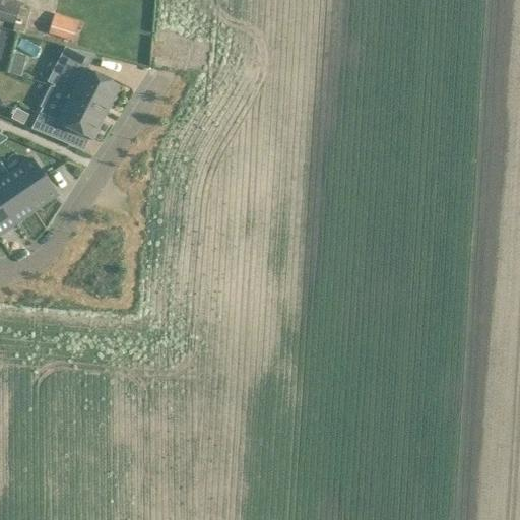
[(0,0),(0,20),(15,25),(13,29),(24,33),(30,11),(20,8),(21,3),(10,0),(0,0)]
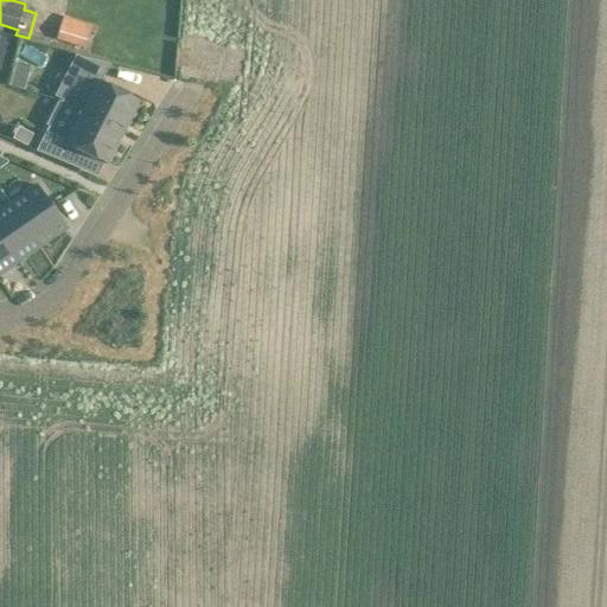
[(63,17),(56,40),(84,50),(91,25),(63,17)]
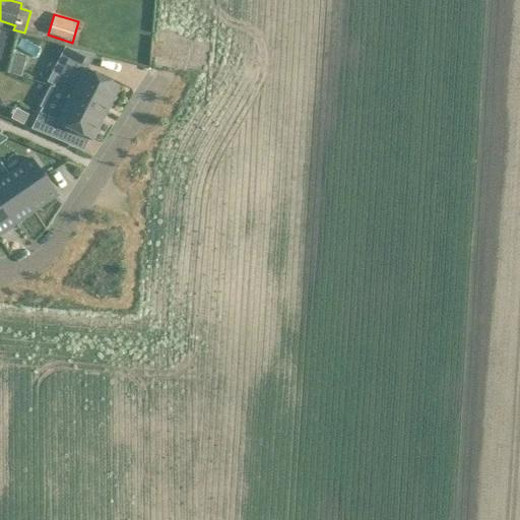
[(1,29),(0,31),(0,38),(6,43),(13,44),(15,34),(1,29)]
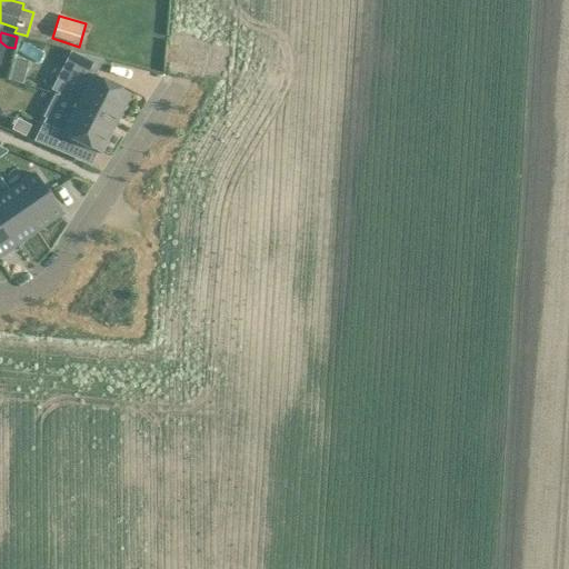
[(70,55),(51,91),(58,95),(57,96),(71,103),(72,102),(116,125),(130,95),(122,91),(123,88),(110,81),(109,83),(96,77),(102,62),(70,55)]
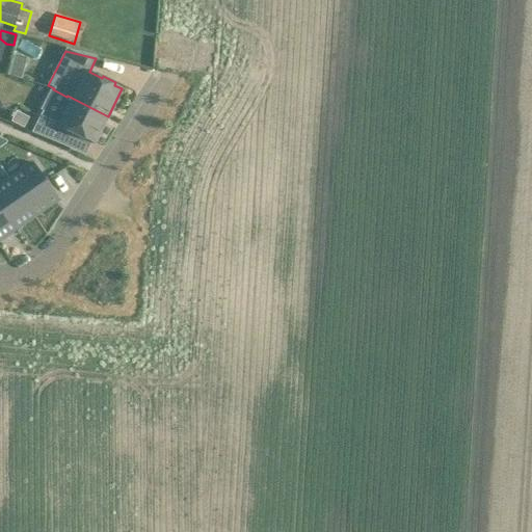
[(14,55),(7,75),(20,79),(26,59),(14,55)]
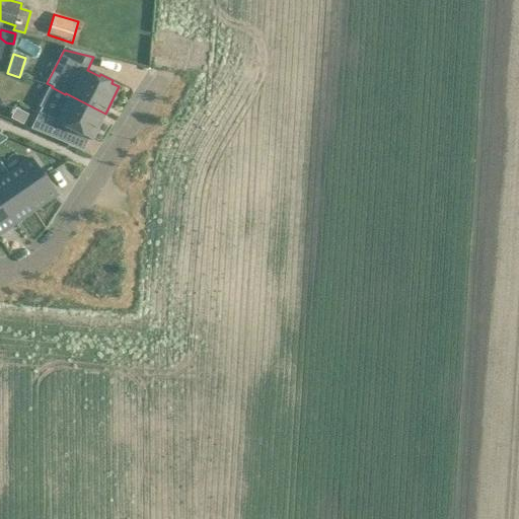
[(66,93),(65,94),(55,116),(42,108),(30,130),(64,144),(71,131),(91,141),(105,114),(66,93)]
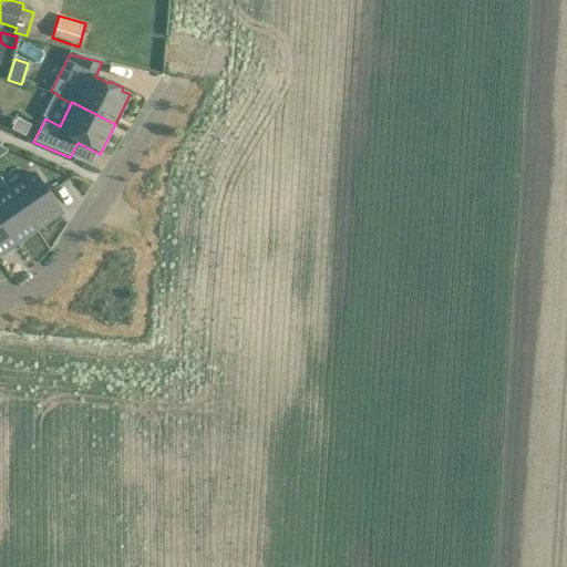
[(17,119),(11,130),(24,136),(30,125),(17,119)]
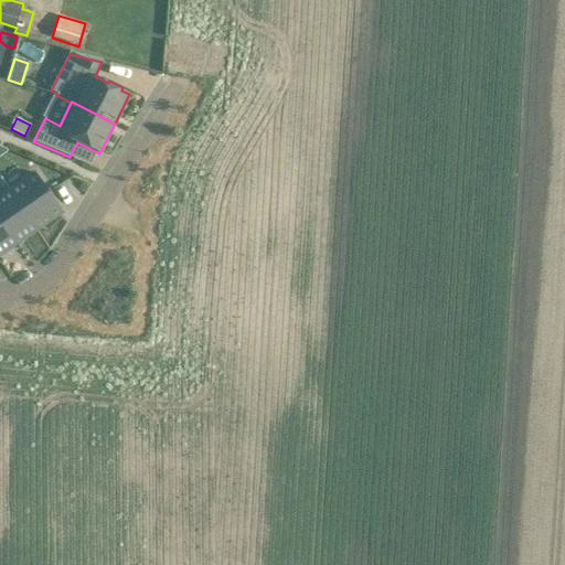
[(9,191),(36,231),(62,213),(34,173),(9,191)]
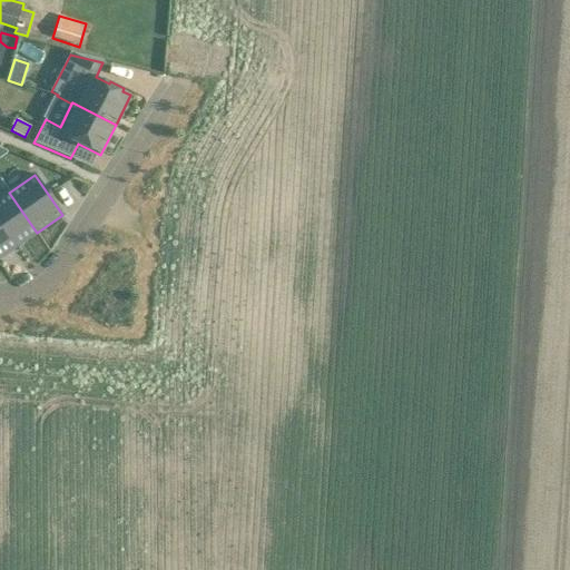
[(0,198),(0,220),(18,246),(37,233),(9,193),(0,198)]
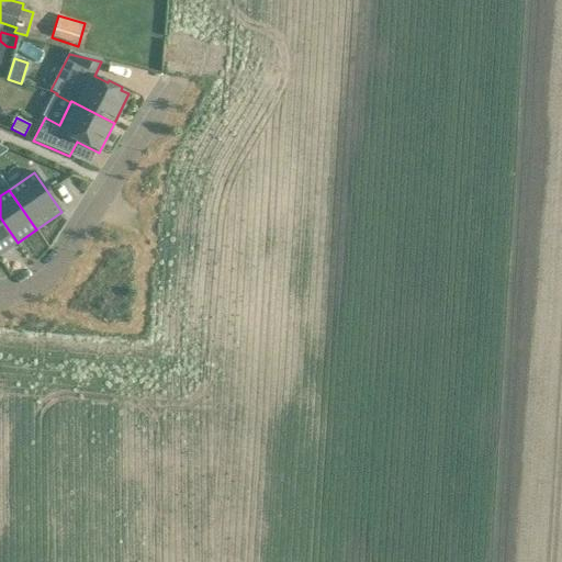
[(0,254),(18,243),(0,217),(0,254)]
